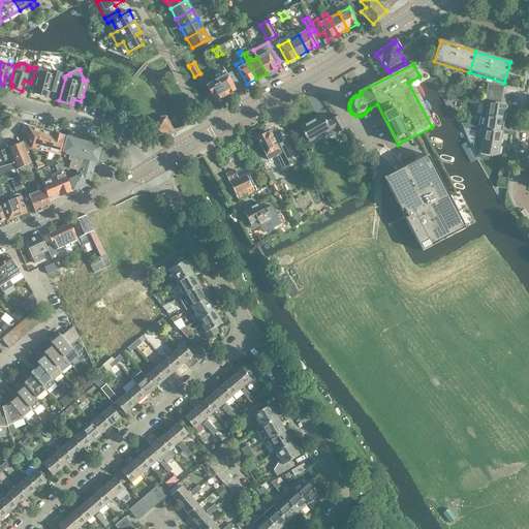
[(224,69),(214,75),(216,80),(225,96),(236,90),(224,69)]
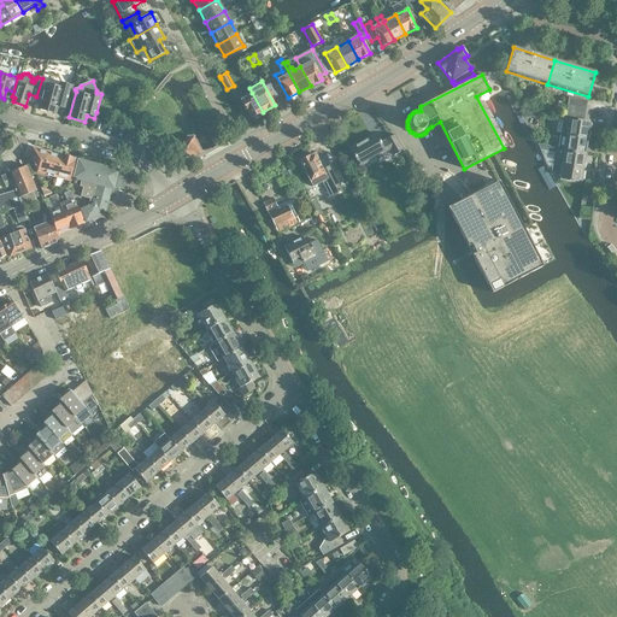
[(56,113),(57,107),(65,110),(72,86),(60,82),(59,87),(46,83),(39,110),(56,113)]
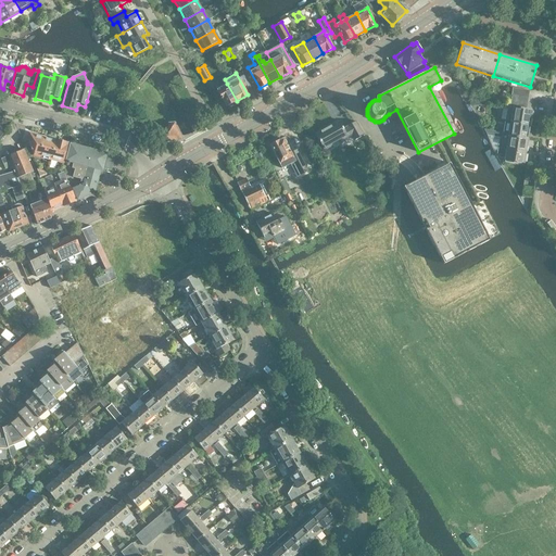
[(237,101),(227,84),(216,90),(222,100),(223,100),(226,106),(237,101)]
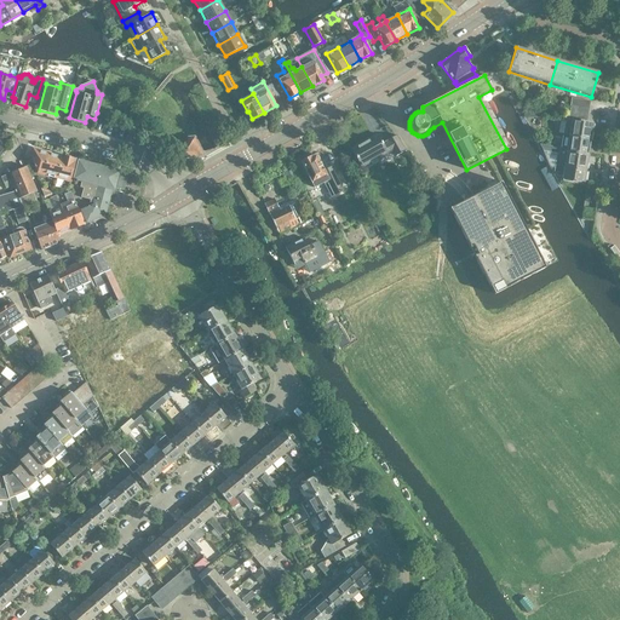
[(590,102),(572,98),(570,105),(574,107),(589,109),(590,102)]
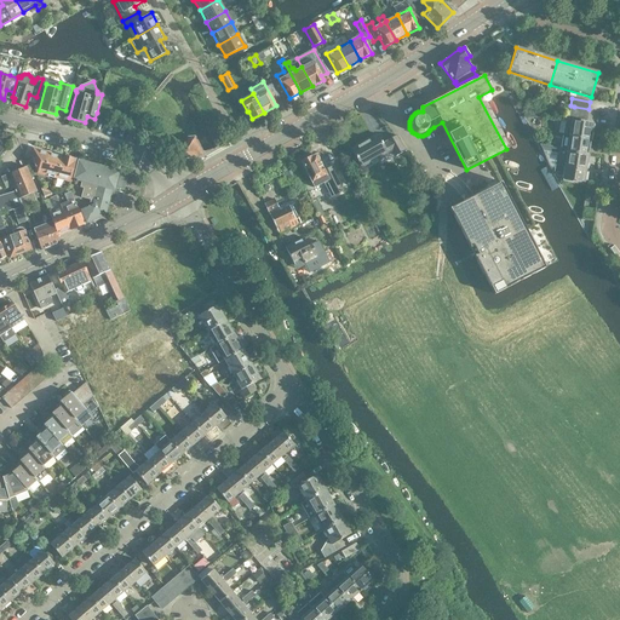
[(566,119),(563,135),(569,136),(587,139),(589,132),(591,132),(592,124),(586,122),(587,116),(573,114),(574,107),(570,105),(568,119),(566,119)]
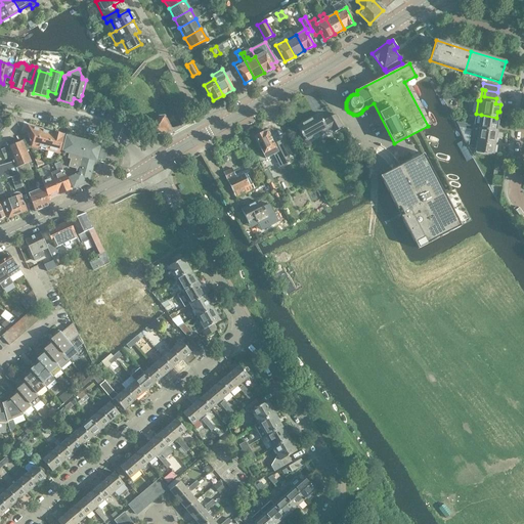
[(305,141),(332,126),(336,132),(342,128),(335,115),(328,118),(329,120),(324,122),(319,113),(297,125),(305,141)]
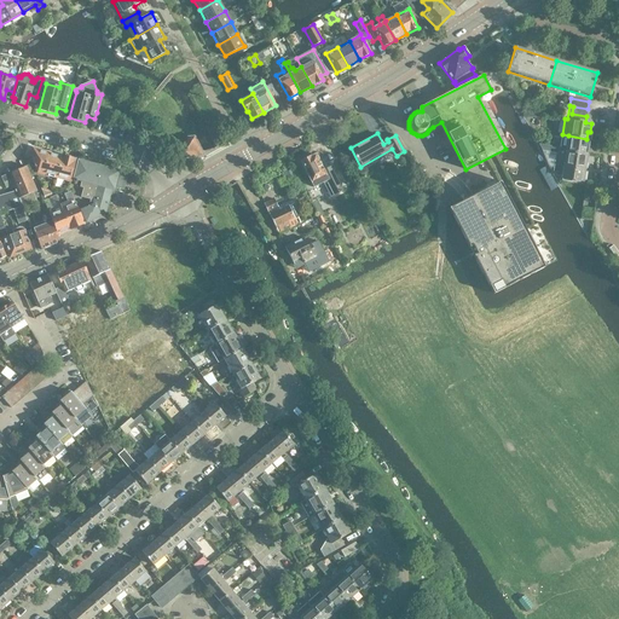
[(562,134),(560,148),(566,149),(566,151),(586,155),(588,146),(585,146),(586,139),(568,136),(562,134)]
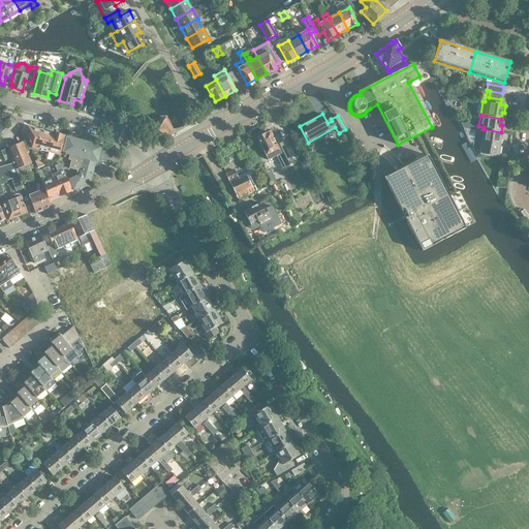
[(160,118),(160,120),(156,132),(159,132),(169,131),(173,130),(165,118),(160,118)]
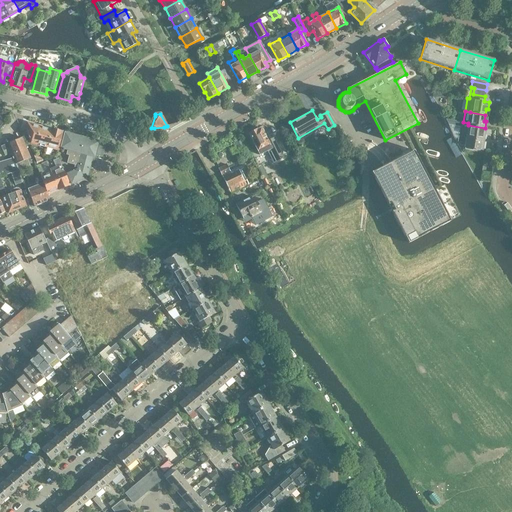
[(449,120),(448,126),(449,128),(459,129),(457,141),(460,145),(464,146),(464,148),(481,151),(485,128),(468,125),(468,123),(463,122),(462,122),(461,127),(454,126),(455,121),(449,120)]
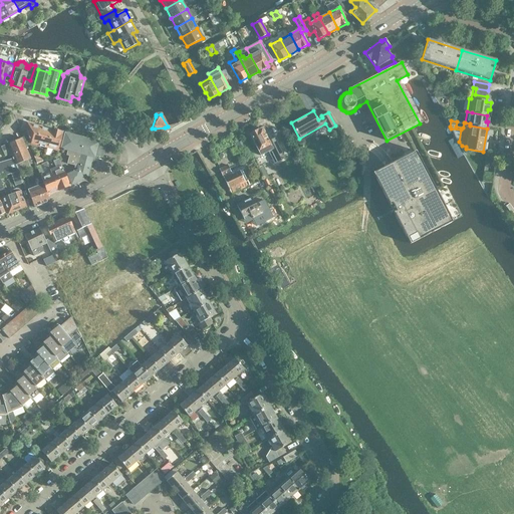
[(47,147),(51,130),(28,122),(26,129),(32,143),(47,147)]
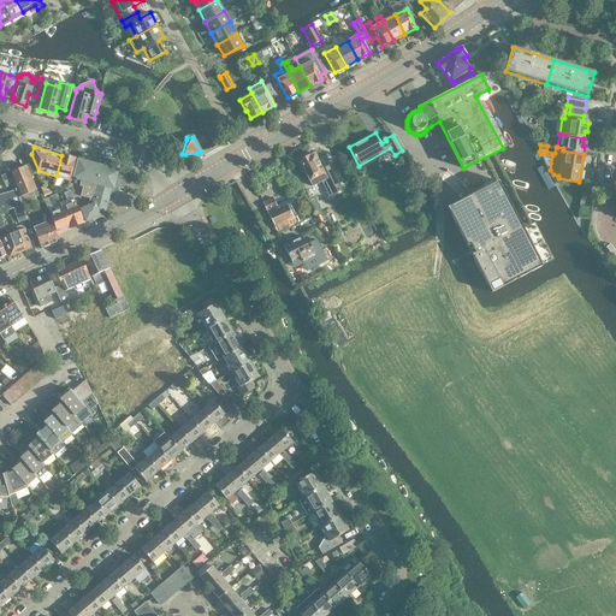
[(314,154),(300,161),(312,187),(326,179),(333,194),(342,190),(330,165),(321,169),(314,154)]
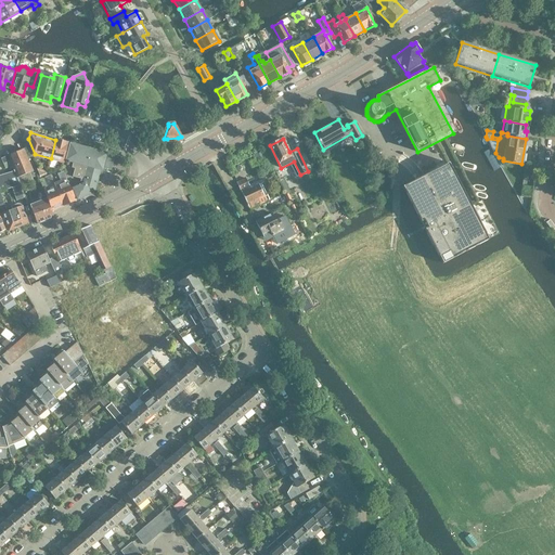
[(55,140),(51,158),(59,160),(57,164),(56,164),(55,170),(62,168),(63,163),(68,143),(55,140)]
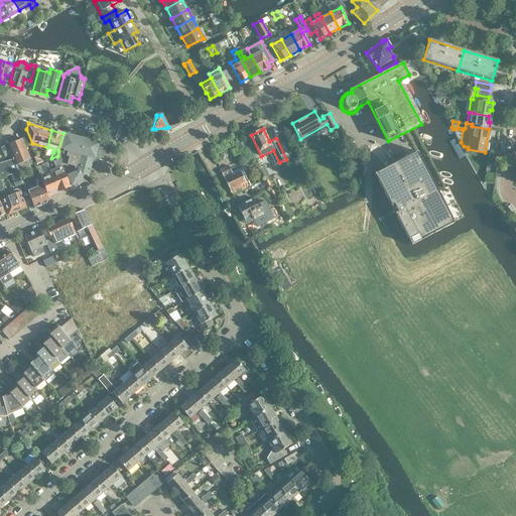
[(0,176),(5,176),(12,174),(19,172),(17,167),(31,161),(21,138),(1,147),(3,151),(3,152),(5,157),(11,155),(13,159),(0,163),(0,176)]
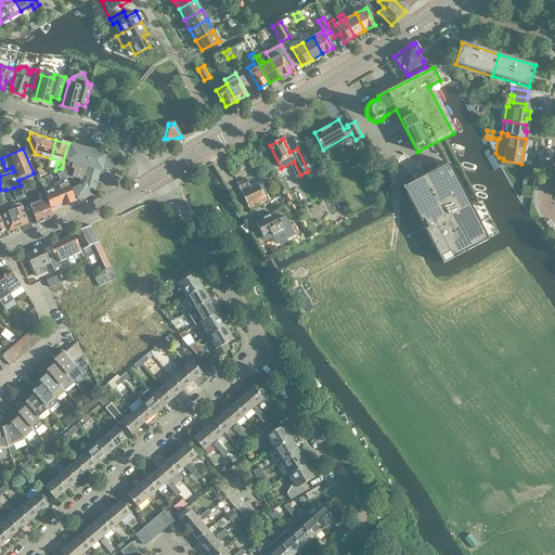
[(375,155),(373,153),(374,152),(371,149),(365,154),(381,167),(385,163),(375,155)]
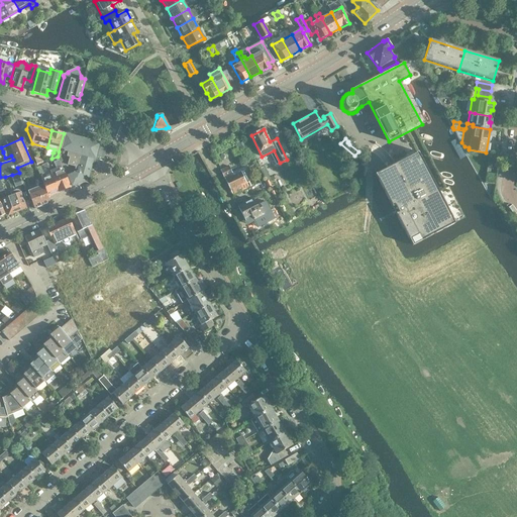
[(236,144),(241,153),(248,149),(243,140),(236,144)]
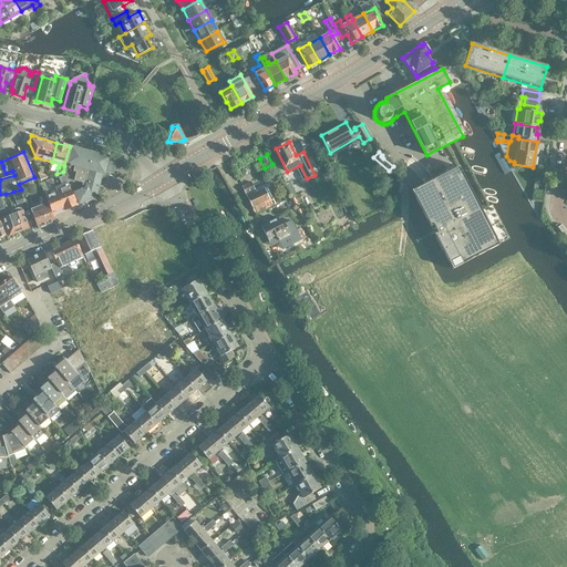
[(459,166),(411,191),(453,269),(500,246),(459,166)]
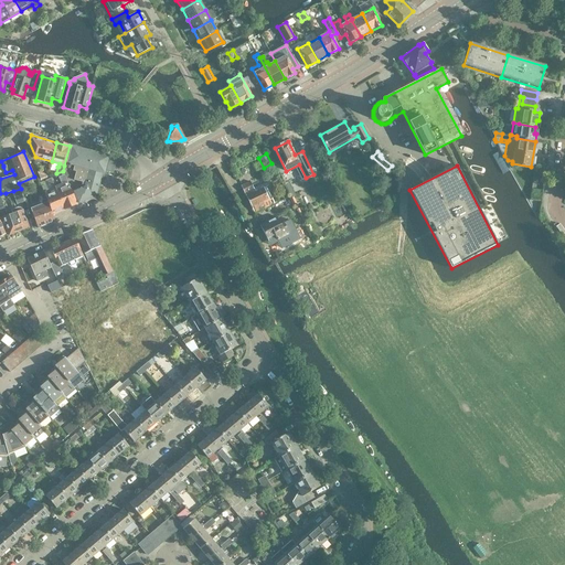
[(55,187),(56,191),(65,210),(77,204),(65,174),(59,177),(62,183),(55,187)]
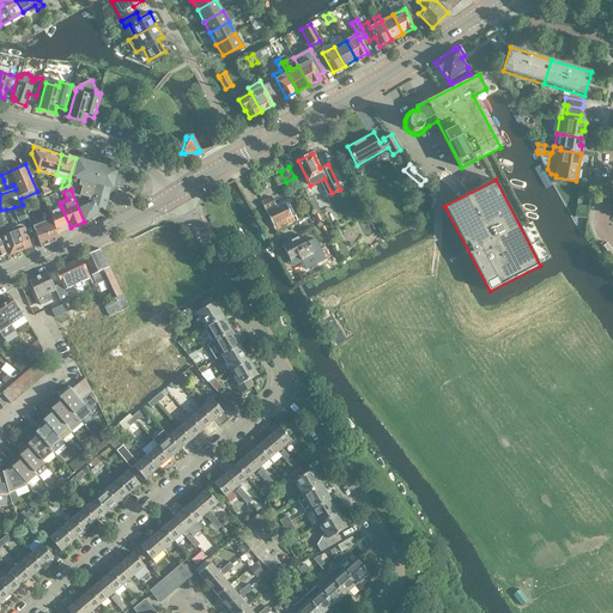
[(37,192),(20,199),(23,205),(23,206),(37,201),(35,196),(38,195),(37,192)]
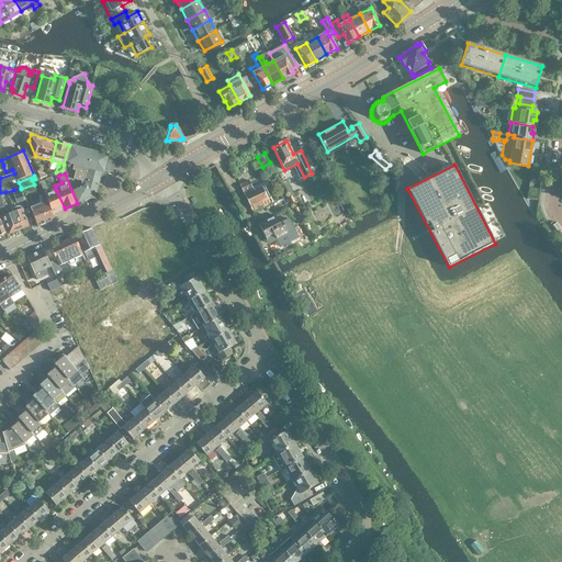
[(246,182),(240,186),(246,197),(250,208),(253,212),(272,203),(270,198),(274,195),(267,180),(253,188),(249,181),(246,182)]
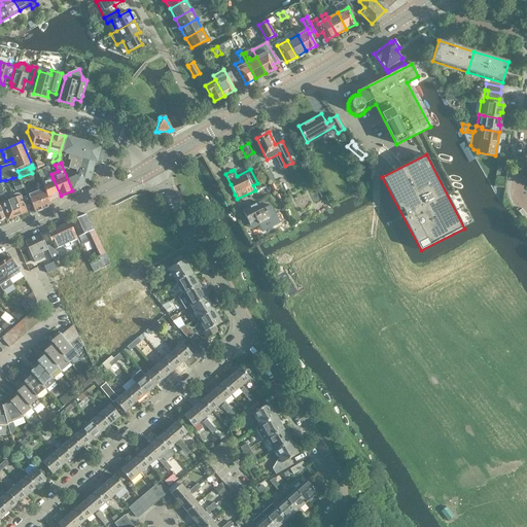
[(270,170),(266,171),(272,184),(276,182),(270,170)]
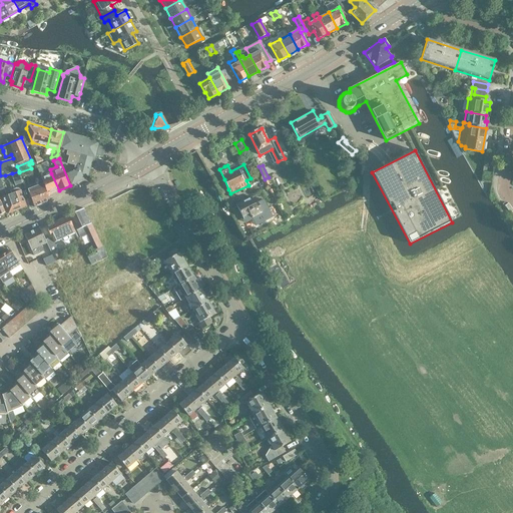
[(19,171),(12,173),(16,184),(15,184),(15,185),(22,183),(19,172),(19,171)]
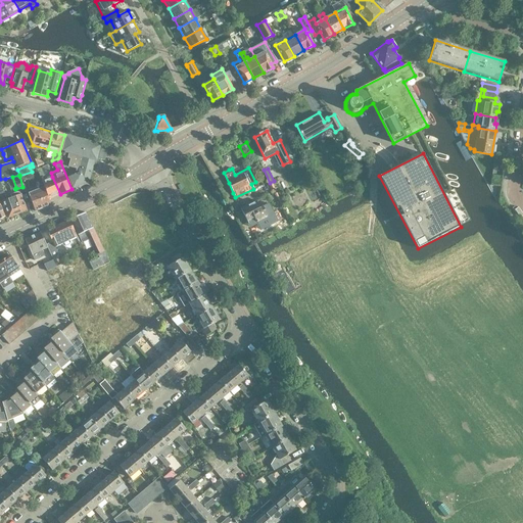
[(52,177),(42,181),(44,187),(49,198),(60,194),(52,177)]
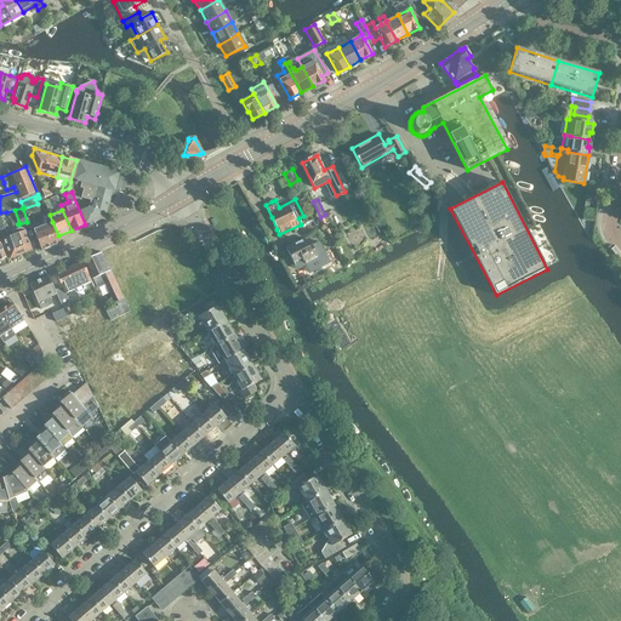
[(0,215),(0,237),(1,240),(0,240),(0,241),(6,258),(10,257),(10,258),(21,255),(12,235),(9,237),(0,215)]
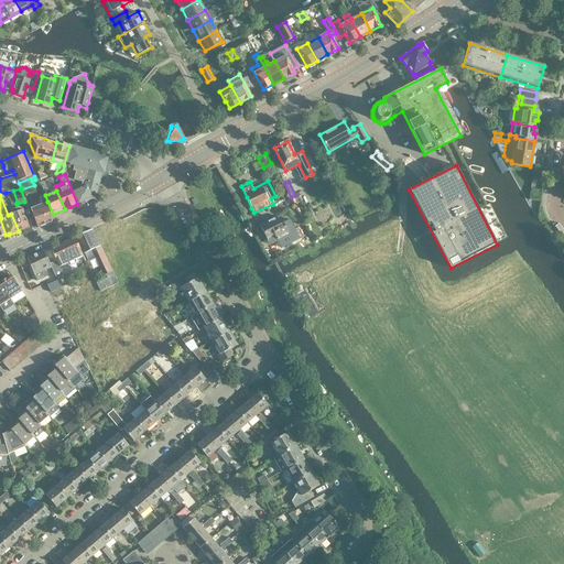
[(47,202),(31,208),(39,228),(55,220),(53,214),(47,202)]
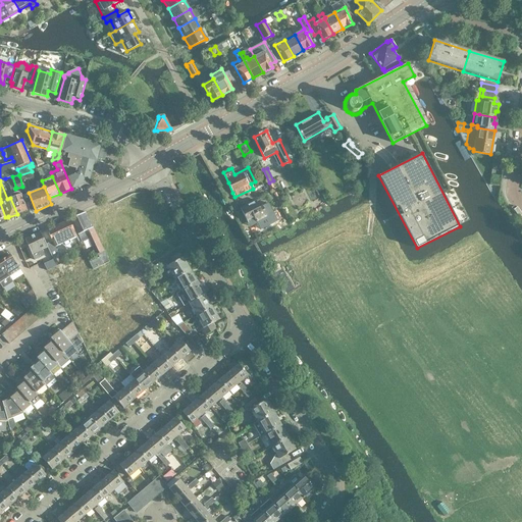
[(20,194),(10,198),(17,214),(18,214),(28,210),(20,194)]
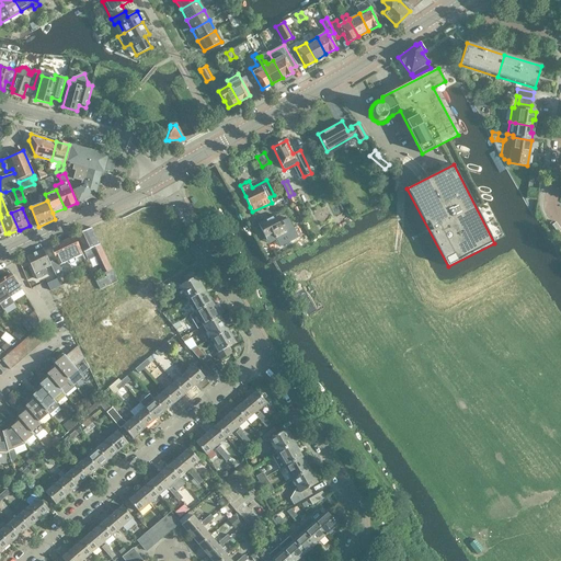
[(274,217),(258,226),(266,242),(274,238),(275,241),(282,238),(286,244),(297,239),(287,220),(278,225),(274,217)]
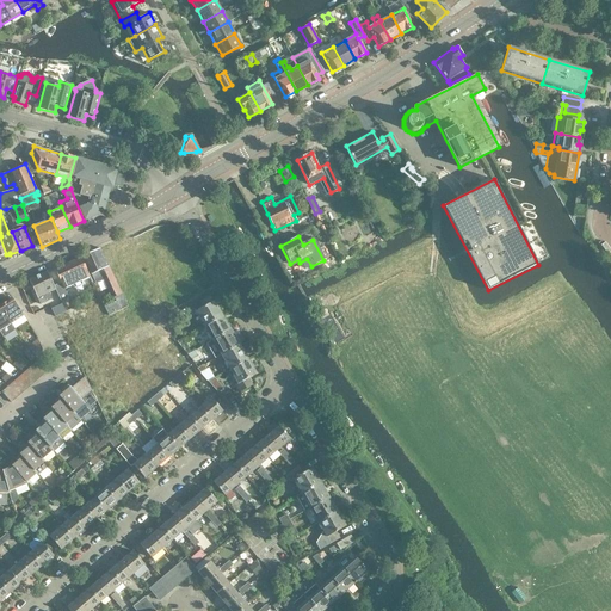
[(115,241),(102,247),(112,270),(125,264),(119,253),(115,241)]
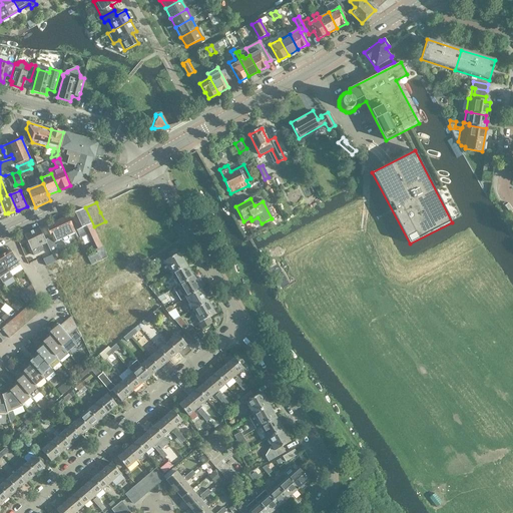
[(128,205),(116,210),(121,225),(134,219),(128,205)]
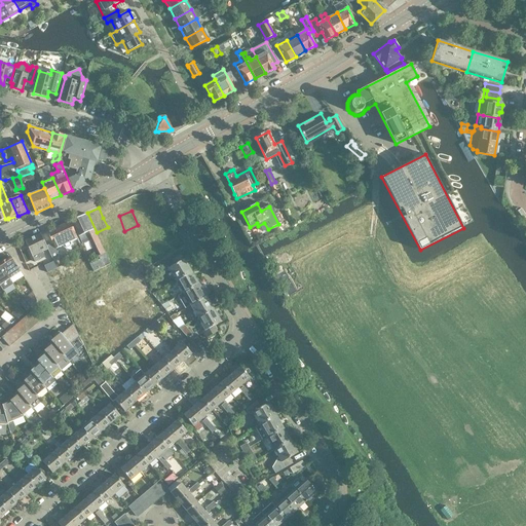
[(78,236),(86,233),(89,240),(88,240),(97,258),(98,257),(100,260),(97,261),(100,268),(110,264),(95,230),(86,214),(71,220),(78,236)]
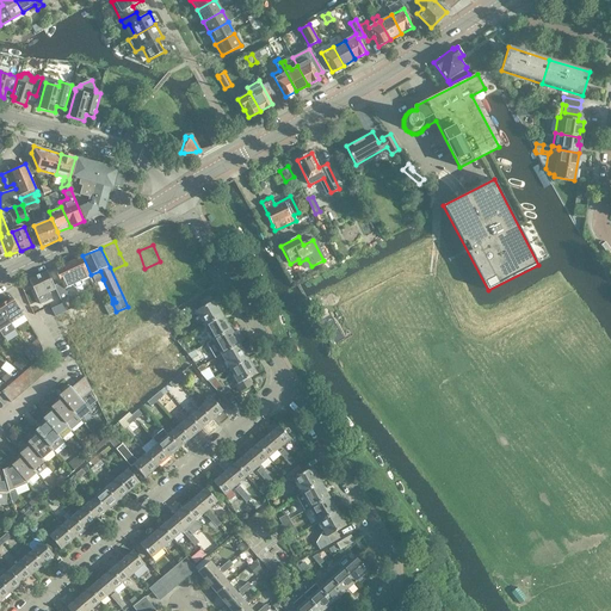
[(61,283),(54,287),(55,289),(61,301),(68,297),(65,289),(73,285),(74,288),(76,288),(81,285),(81,283),(80,282),(90,277),(81,258),(55,270),(61,283)]
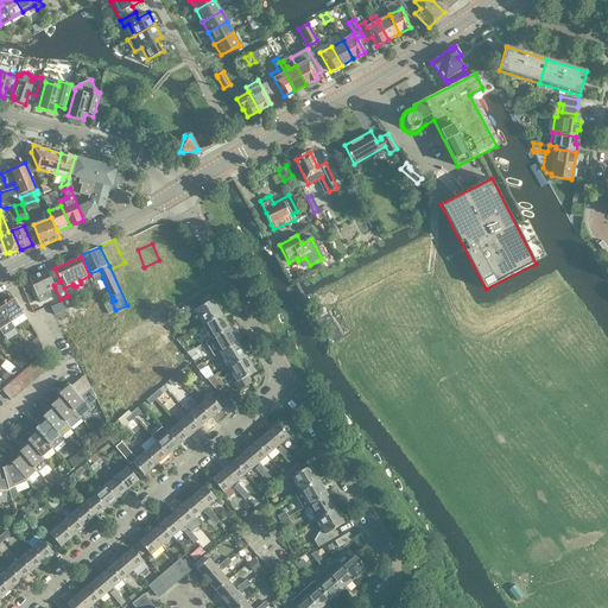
[(125,263),(112,268),(121,289),(134,283),(125,263)]
